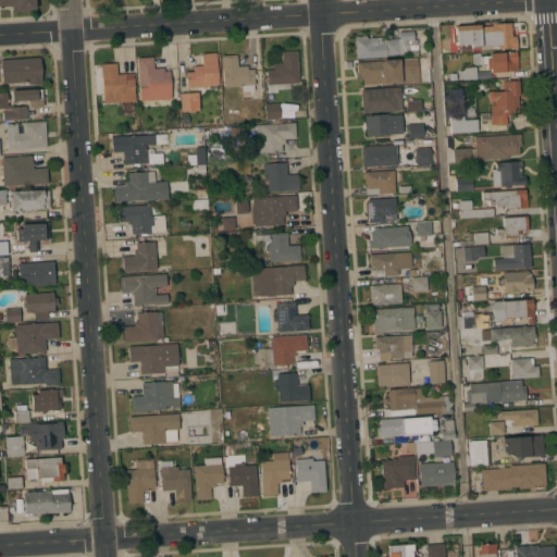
[(34,0),(35,10),(11,11),(11,4),(0,4),(0,0),(34,0)]
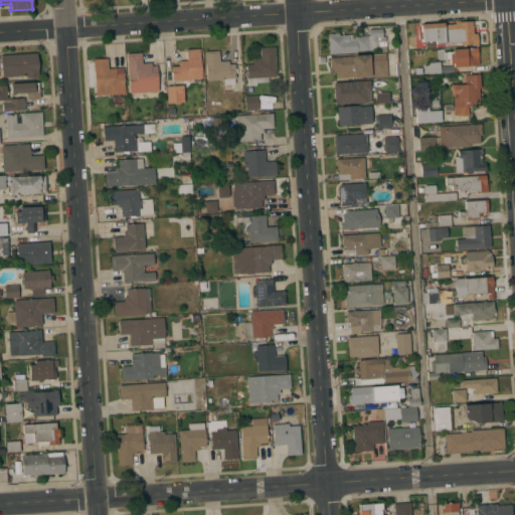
[(444,23),(444,24),(455,24),(455,22),(472,21),(473,33),(477,33),(478,45),(475,45),(475,44),(460,45),(460,42),(434,43),(434,46),(424,46),(424,41),(421,41),(420,39),(417,39),(417,32),(420,32),(420,24),(444,23)]
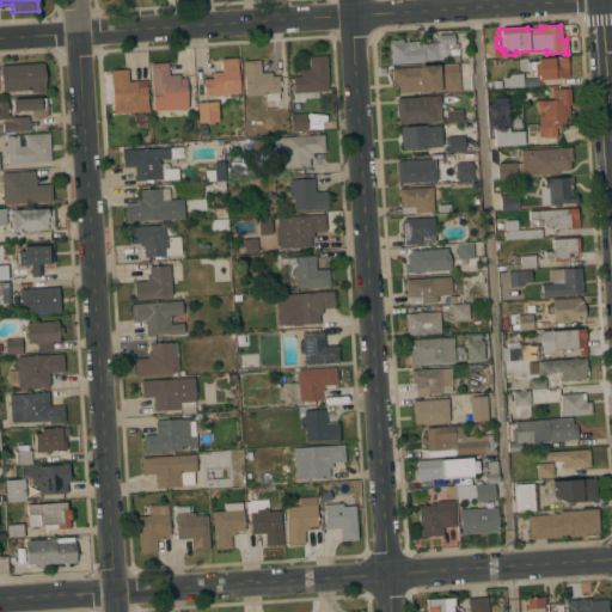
[(390,65),(389,43),(390,43),(390,40),(402,38),(402,42),(421,41),(421,43),(438,42),(438,35),(453,34),(454,44),(458,44),(459,61),(448,62),(448,59),(423,60),(423,62),(390,65)]
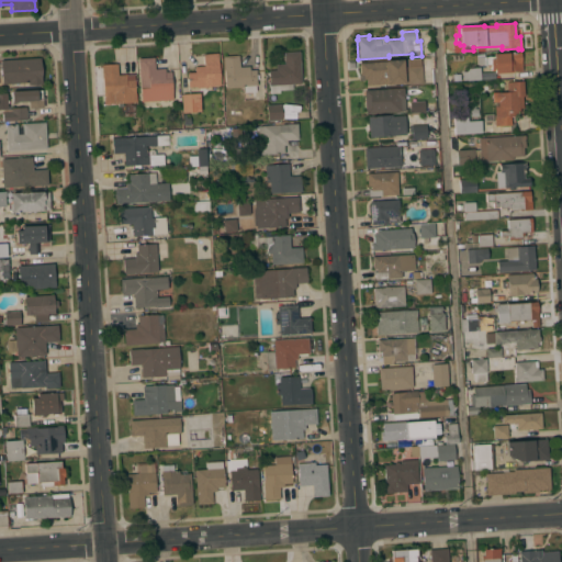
[(454,53),(445,54),(444,41),(453,41),(454,53)]
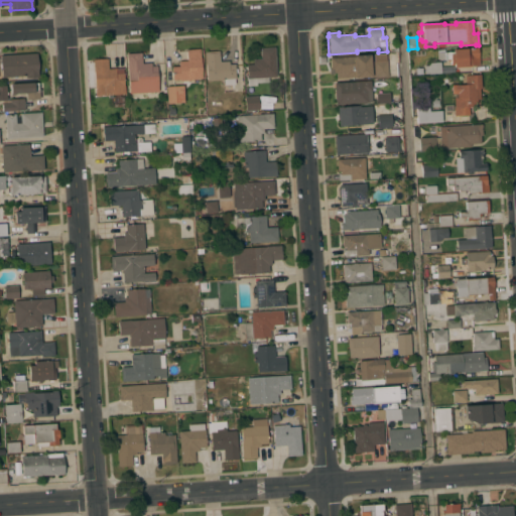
[(276,77),(268,77),(268,82),(256,83),(256,85),(247,86),(246,65),(253,65),(253,59),(260,58),(260,47),(275,46),(276,77)]
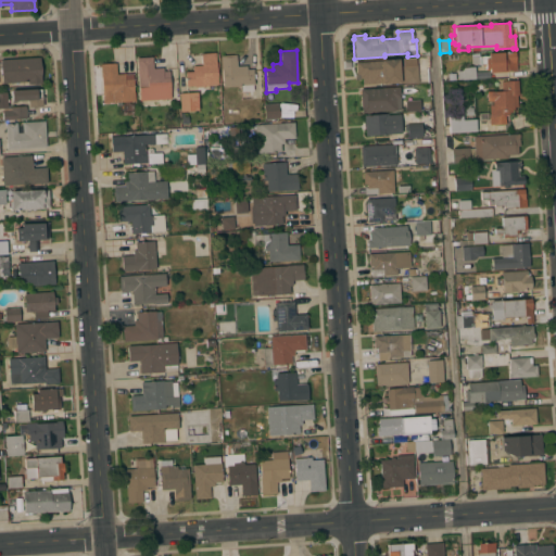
[(516,71),(489,72),(489,68),(484,68),(484,64),(479,64),(479,55),(488,55),(488,52),(501,52),(515,51),(516,71)]
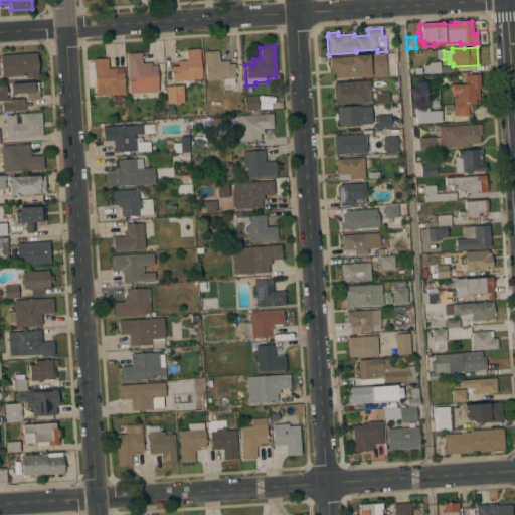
[(201,77),(193,78),(193,79),(180,80),(180,79),(172,79),(171,66),(178,65),(178,60),(186,60),(186,49),(199,48),(201,77)]
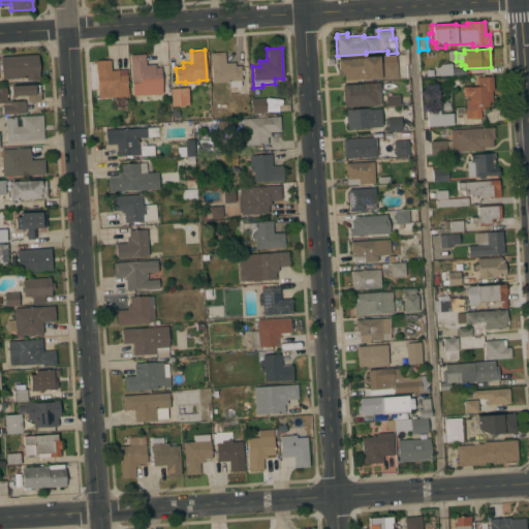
[(211,65),(210,65),(210,53),(224,52),(225,63),(235,62),(235,66),(241,65),(242,80),(240,80),(241,86),(229,87),(228,81),(212,82),(211,65)]
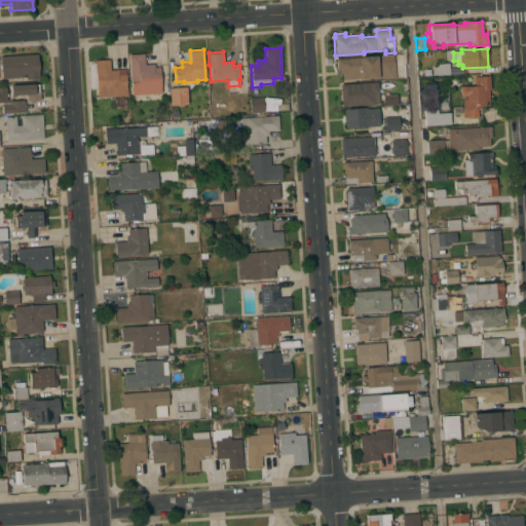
[(0,55),(38,53),(39,79),(27,79),(26,77),(1,78),(0,55)]
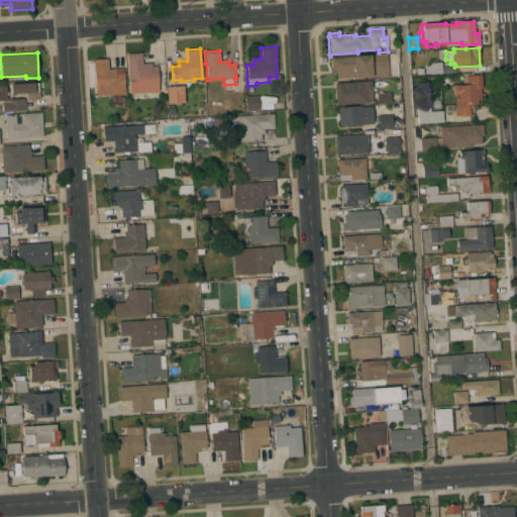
[(129,93),(126,54),(141,53),(142,64),(151,63),(151,66),(158,66),(159,91),(129,93)]
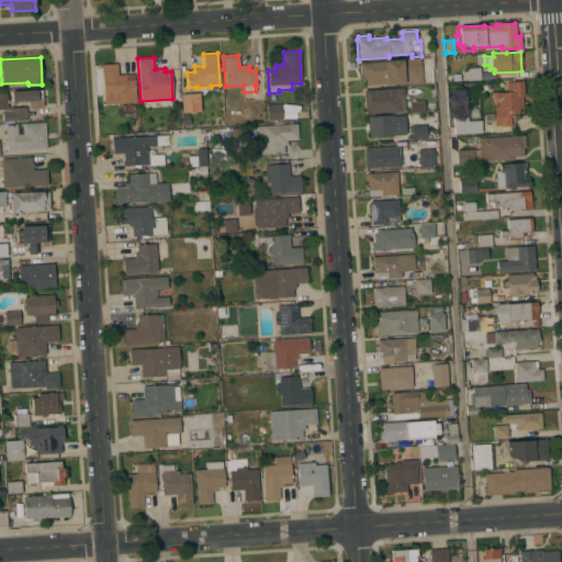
[(406,59),(420,58),(420,66),(422,66),(423,83),(407,85),(406,66),(407,66),(406,59)]
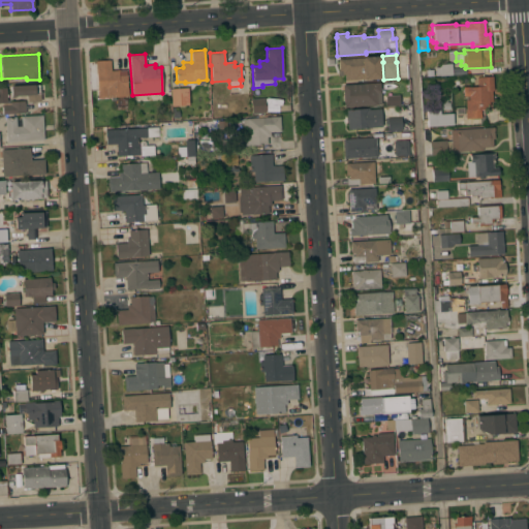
[(379,56),(380,79),(344,81),(344,74),(343,74),(343,75),(338,75),(337,70),(338,70),(337,59),(379,56)]
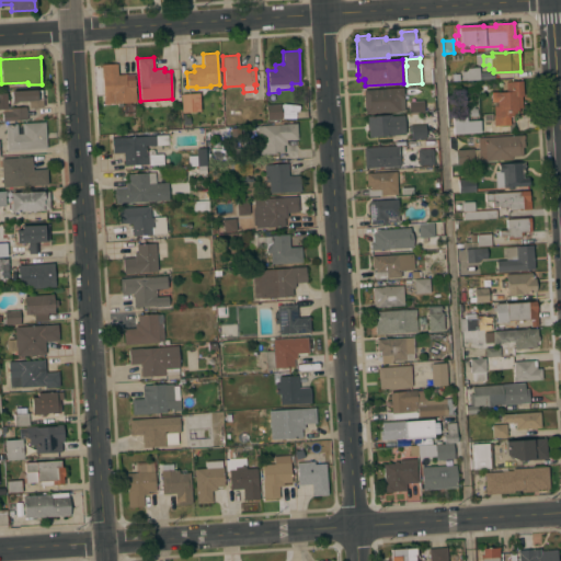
[(102,76),(101,76),(101,64),(117,64),(117,75),(135,73),(135,93),(136,93),(136,102),(113,103),(113,102),(103,103),(102,76)]
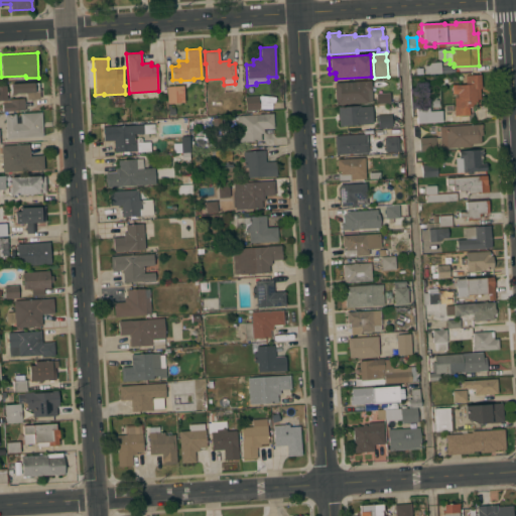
[(440,61),(440,73),(424,74),(424,66),(428,65),(428,62),(440,61)]
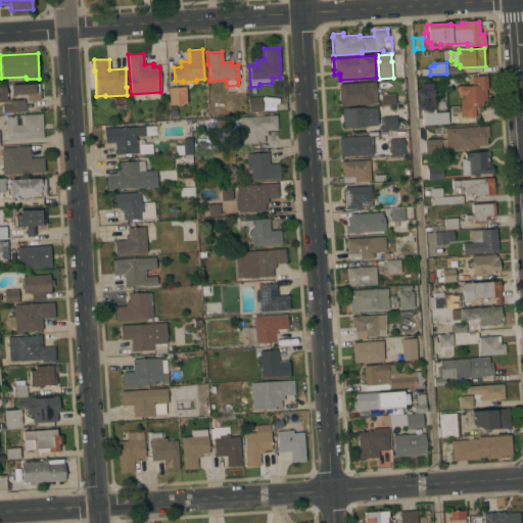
[(472,85),(471,76),(487,76),(487,89),(486,89),(487,100),(483,100),(483,105),(478,105),(479,107),(475,108),(475,116),(460,116),(460,110),(461,110),(460,98),(463,98),(463,95),(458,95),(458,86),(472,85)]
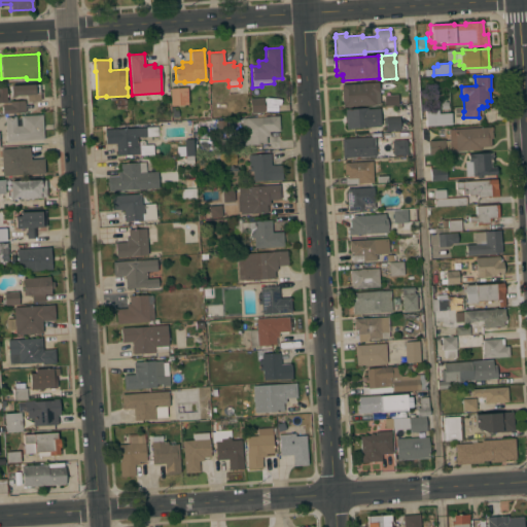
[(380,104),(342,106),(341,84),(378,82),(379,92),(380,104)]
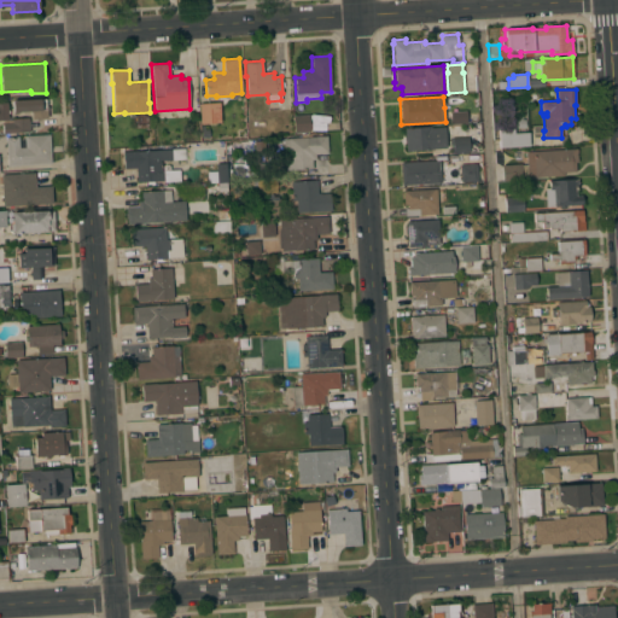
[(46,98),(46,106),(48,106),(48,109),(47,109),(47,117),(33,118),(31,111),(12,112),(12,100),(46,98)]
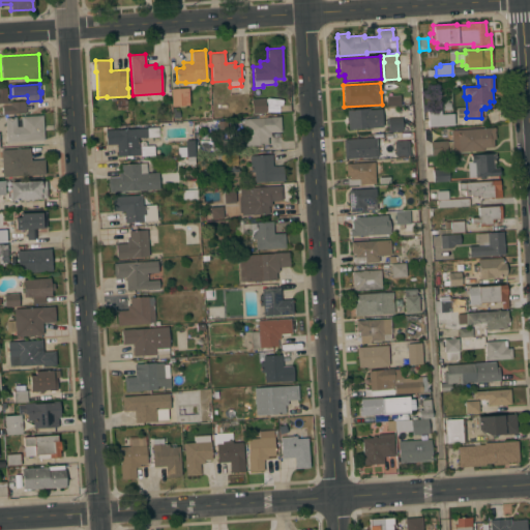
[(25,100),(25,113),(2,114),(2,106),(3,102),(0,102),(0,87),(6,87),(6,94),(7,94),(8,96),(6,96),(7,102),(25,100)]
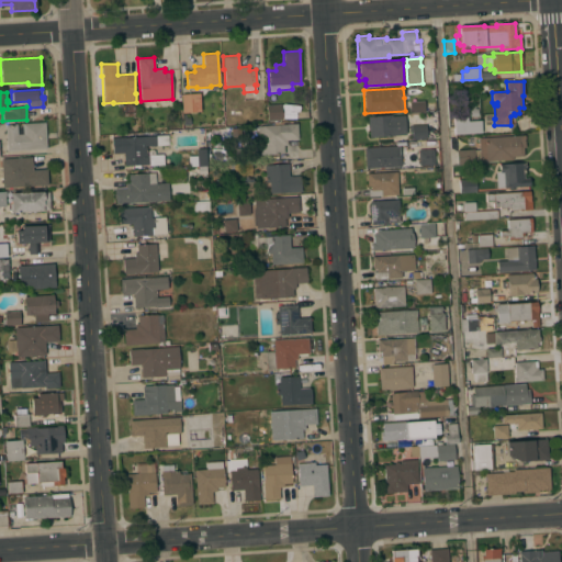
[(201,111),(183,112),(182,94),(199,92),(201,111)]
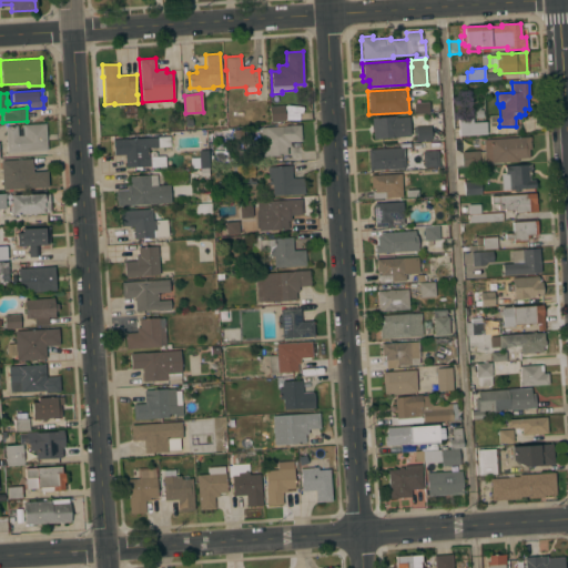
[(428,102),(429,113),(414,113),(414,103),(428,102)]
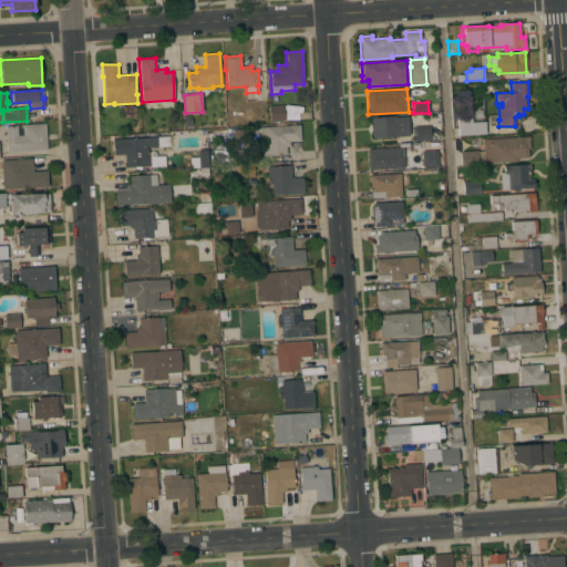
[(284,104),(285,120),(270,121),(269,105),(284,104)]
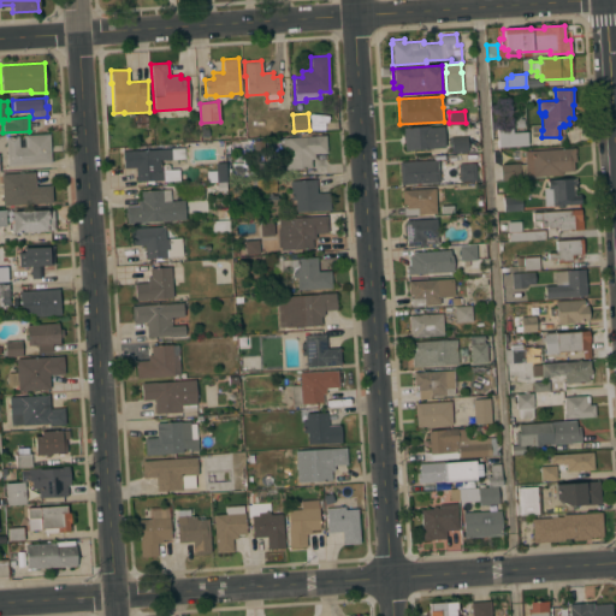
[(430,126),(443,125),(445,147),(404,150),(404,143),(403,143),(403,136),(403,129),(430,126)]
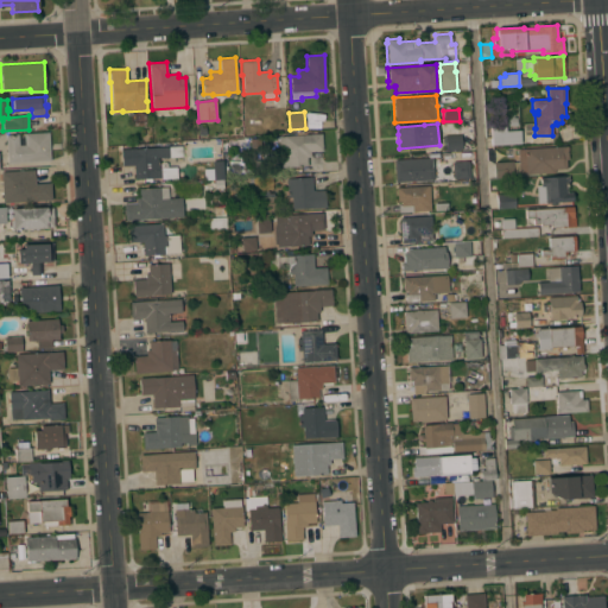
[(492,145),(491,127),(505,126),(505,131),(519,130),(520,144),(492,145)]
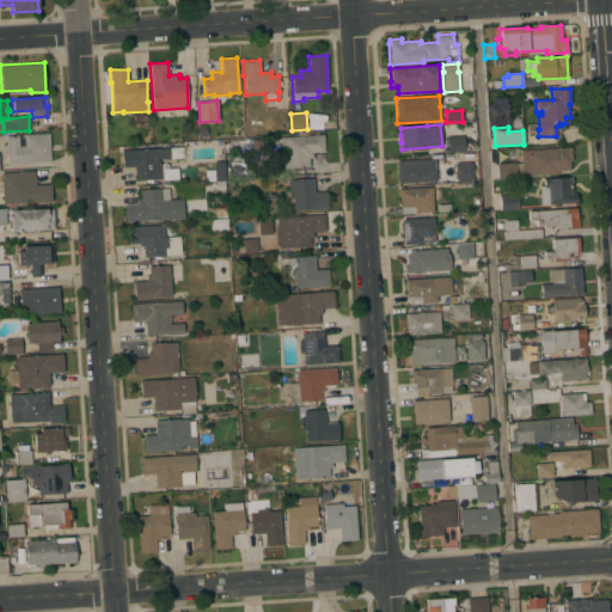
[(8,164),(6,135),(18,135),(19,146),(25,146),(24,134),(49,133),(50,161),(8,164)]
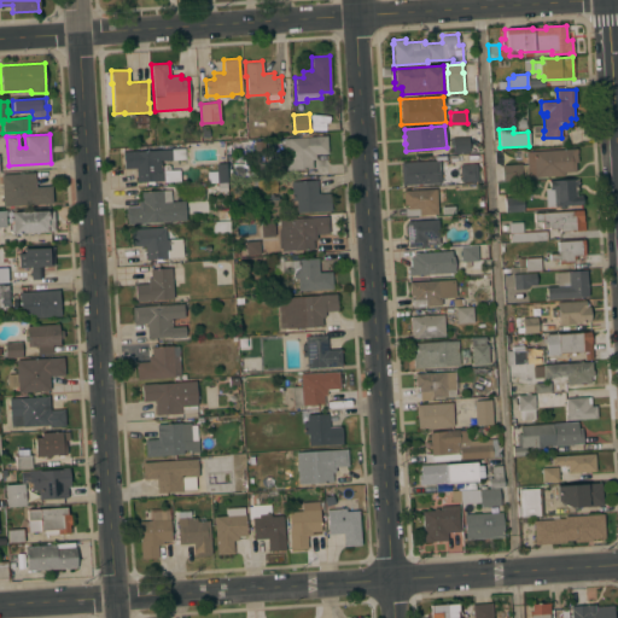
[(327,135),(328,152),(315,153),(315,159),(312,159),(313,168),(285,169),(283,139),(289,139),(289,138),(327,135)]
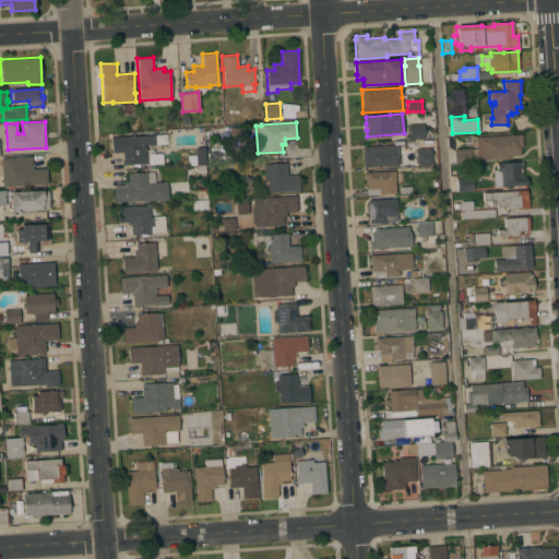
[(424,123),(424,137),(409,138),(408,125),(424,123)]
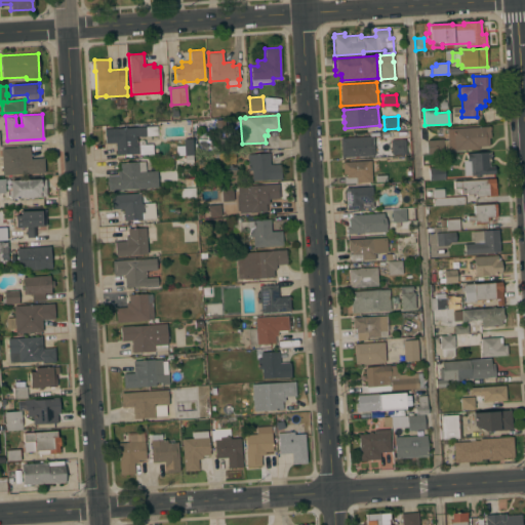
[(157,125),(157,135),(135,136),(135,137),(137,137),(137,144),(153,144),(153,153),(130,154),(130,156),(125,156),(125,154),(116,155),(115,143),(105,143),(104,128),(157,125)]
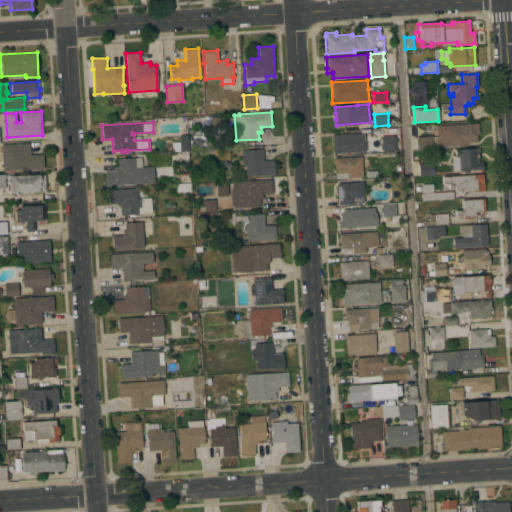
[(478,123),(478,126),(478,130),(479,130),(479,134),(476,134),(477,142),(467,143),(467,145),(437,147),(437,146),(432,146),(432,149),(416,150),(415,136),(432,135),(432,136),(436,136),(436,125),(478,123)]
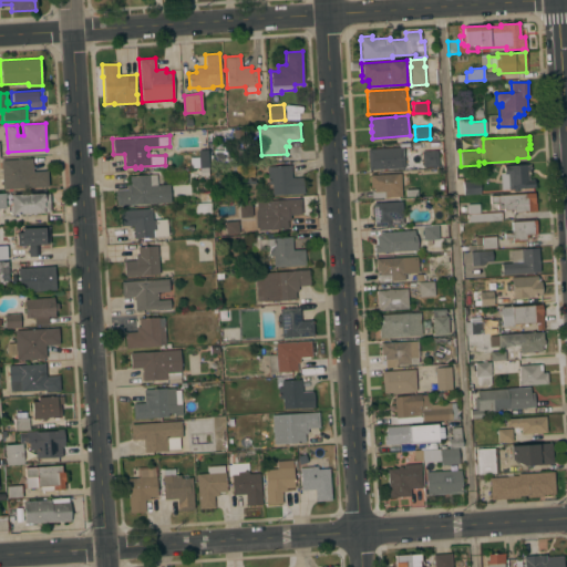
[(403,146),(404,167),(369,169),(368,148),(403,146)]
